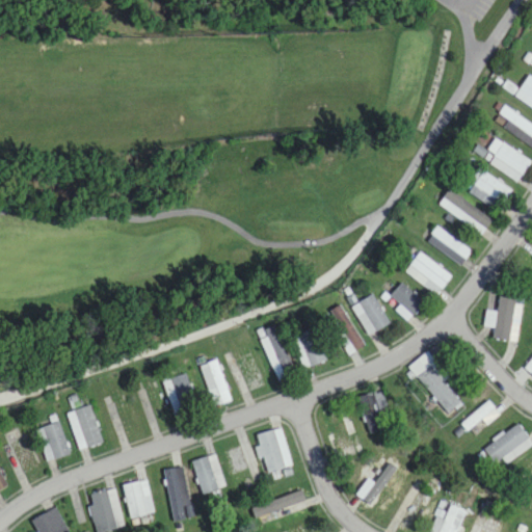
[(531,108),(531,75),(515,94),(531,108)]
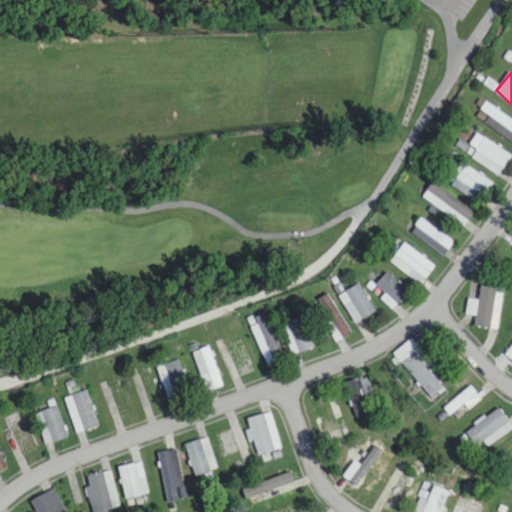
[(489,117),(486,122),(511,142),(511,121),(487,101),(481,110),(489,117)]
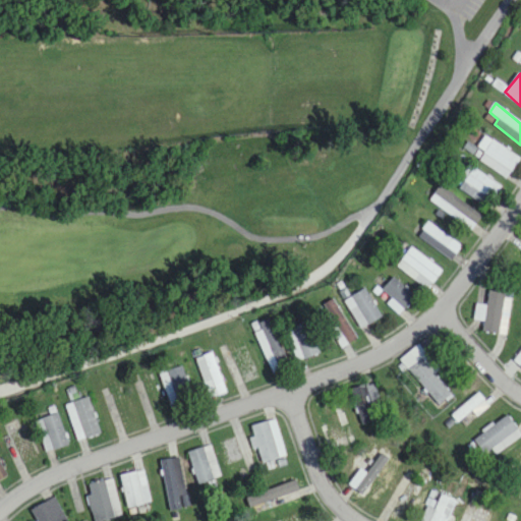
[(509,178),(520,160),(486,136),(474,155),(509,178)]
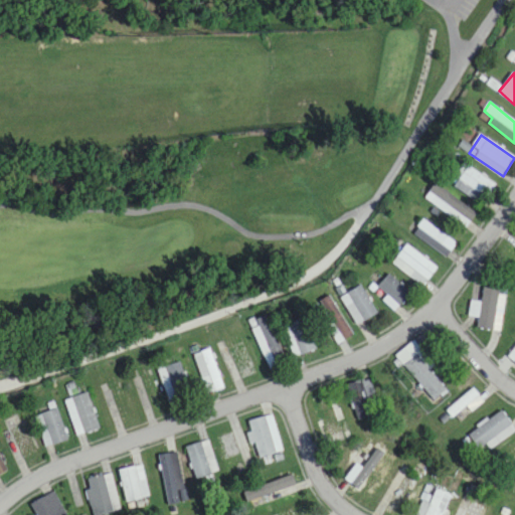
[(455,181),(476,204),(493,189),(472,166),(455,181)]
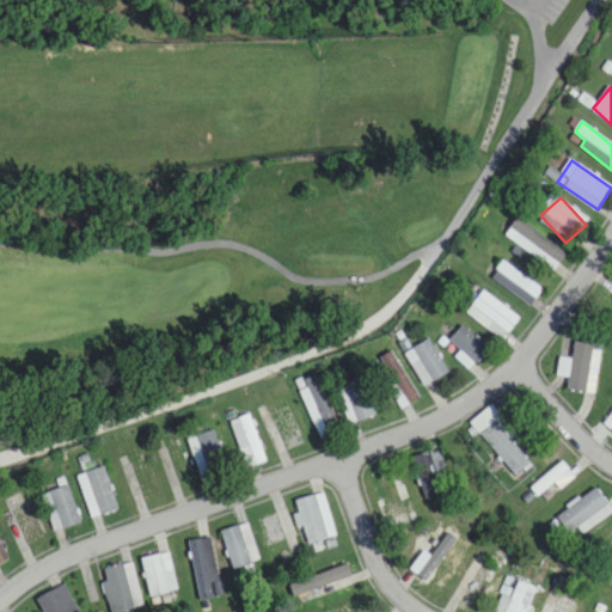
[(508,237),(555,271),(567,254),(520,220),(508,237)]
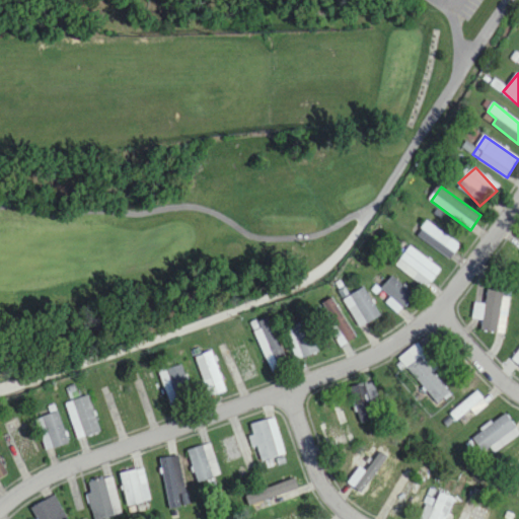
[(449,261),(460,247),(428,221),(417,234),(449,261)]
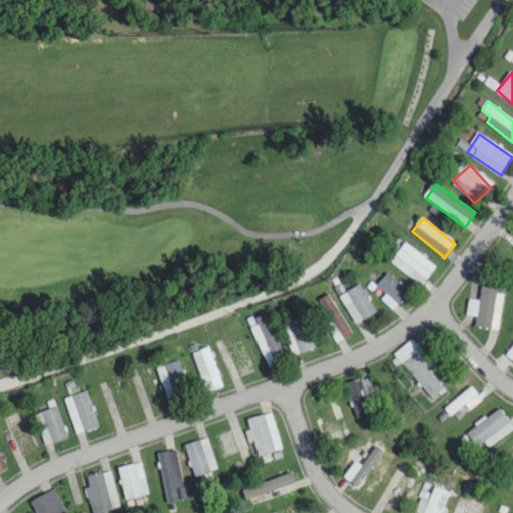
[(391,264),(423,286),(436,267),(405,244),(391,264)]
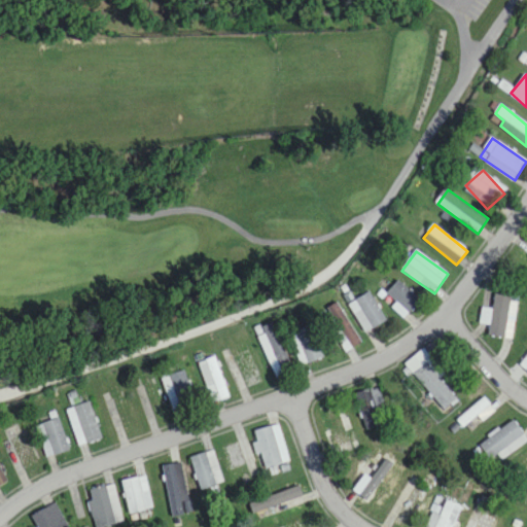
[(381,297),(403,319),(421,302),(398,280),(381,297)]
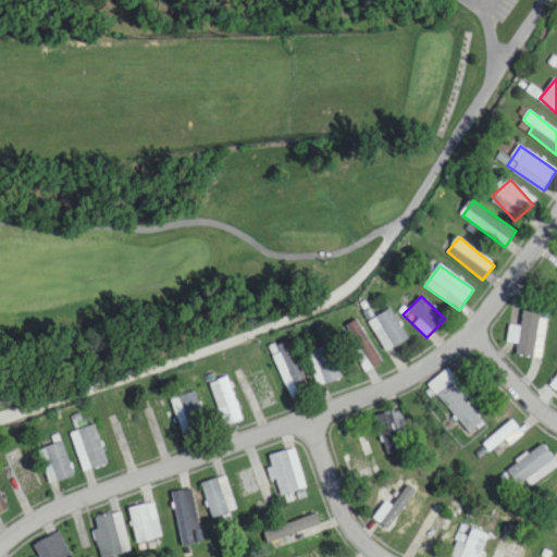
[(409,339),(391,309),(369,322),(386,353),(409,339)]
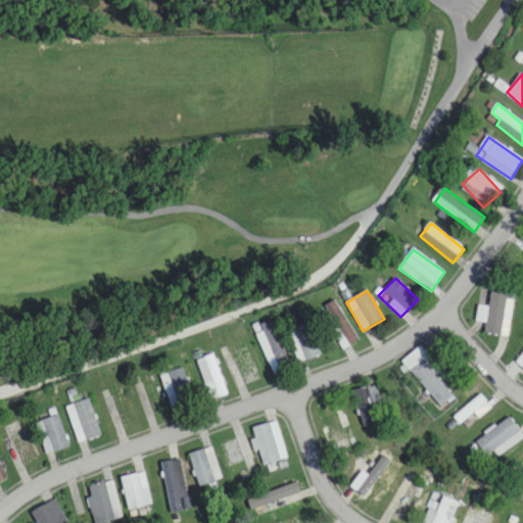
[(484,334),(500,337),(508,295),(490,292),(488,307),(478,306),(476,322),(485,324),(484,334)]
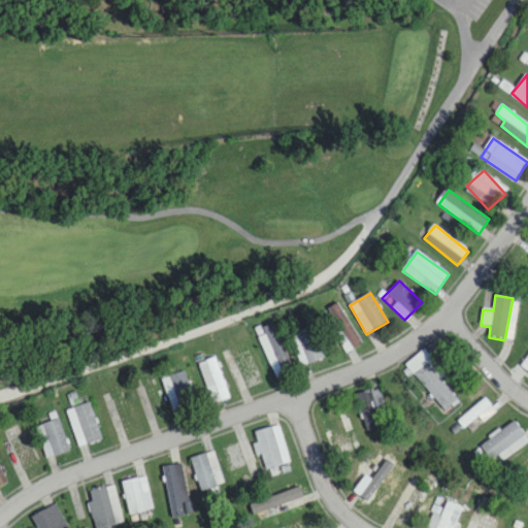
[(365,339),(333,306),(328,311),(334,318),(325,327),(351,353),(365,339)]
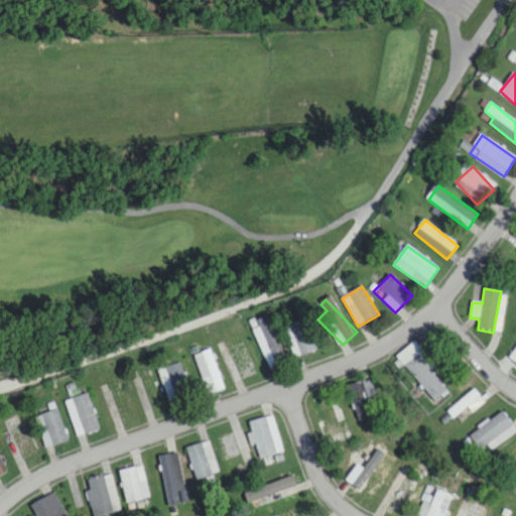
[(271,372),(288,365),(266,315),(250,324),(271,372)]
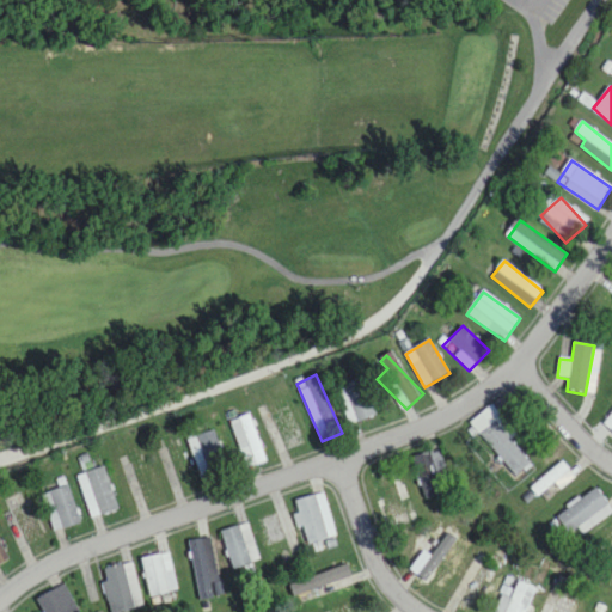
[(375,414),(359,379),(335,391),(353,426),(375,414)]
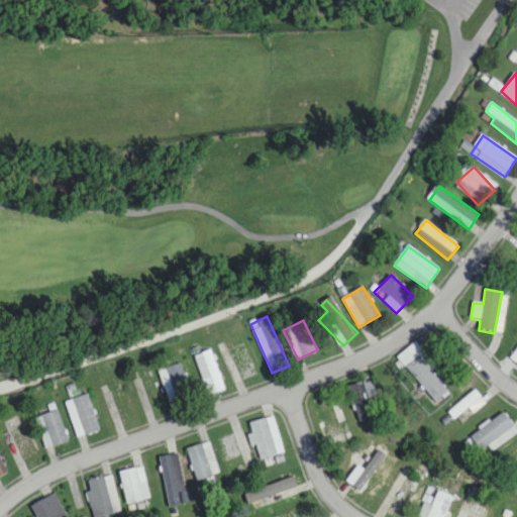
[(259,375),(244,342),(221,353),(236,386),(259,375)]
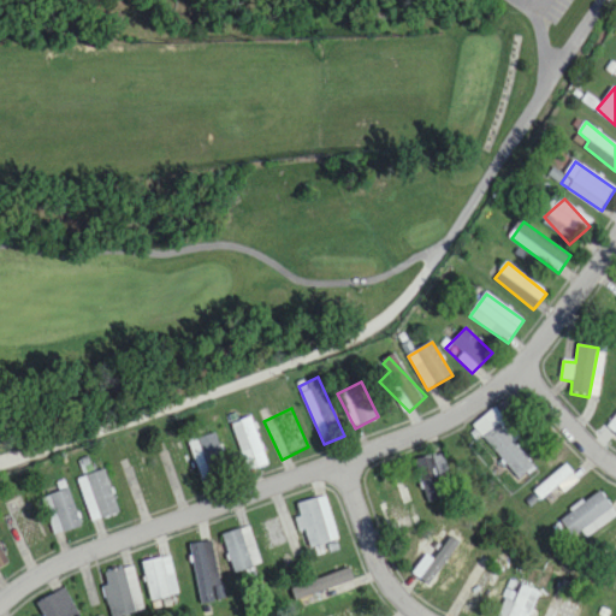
[(474,426),(517,481),(537,467),(493,412),(474,426)]
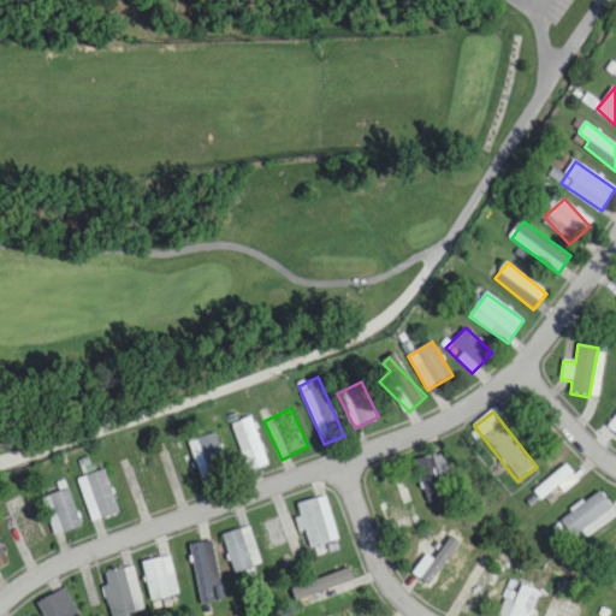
[(268,466),(253,416),(232,424),(248,472),(268,466)]
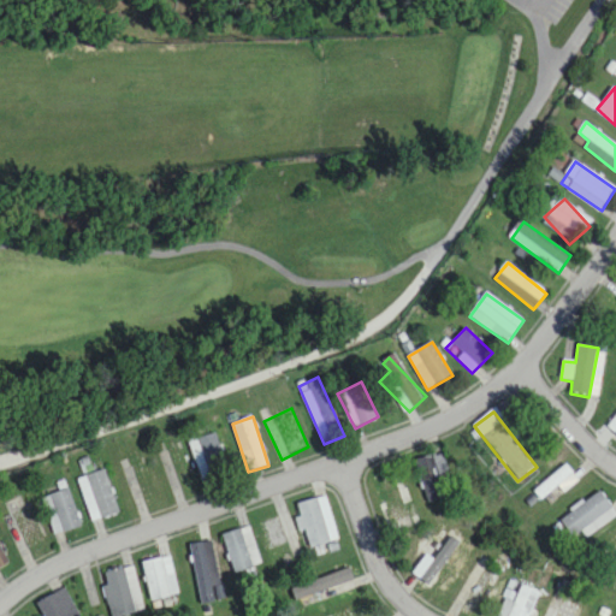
[(202,480),(229,471),(217,433),(189,443),(202,480)]
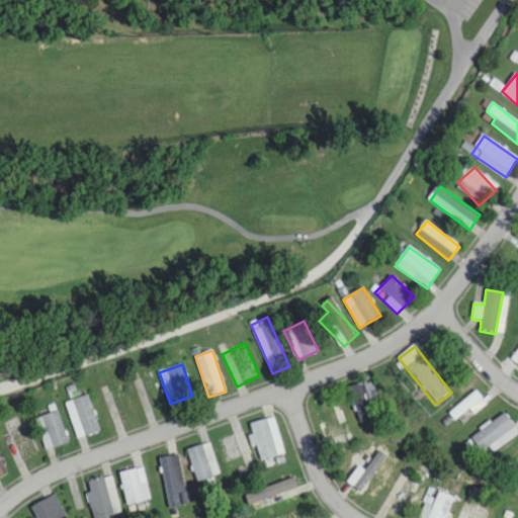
[(377,399),(374,381),(350,386),(357,423),(376,419),(372,400),(377,399)]
